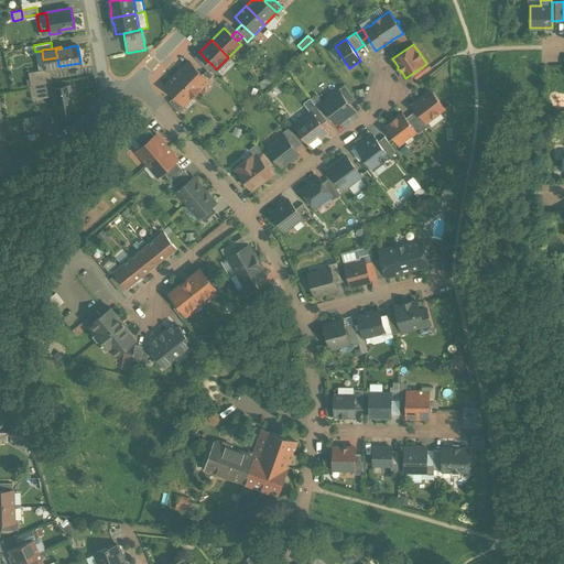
[(43,60),(42,51),(35,52),(38,71),(45,69),(43,60)]
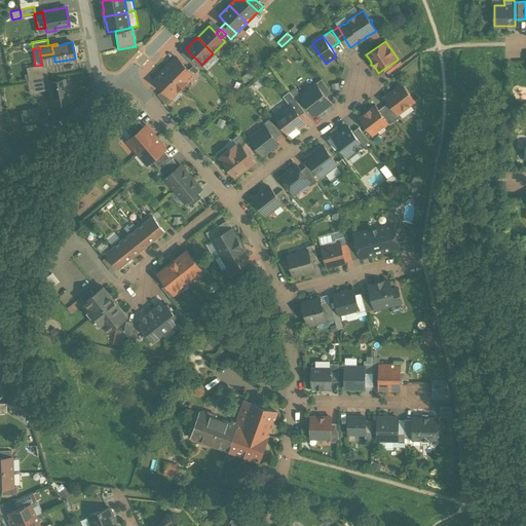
[(53,53),(40,55),(42,65),(42,66),(45,65),(55,63),(55,62),(54,62),(53,53)]
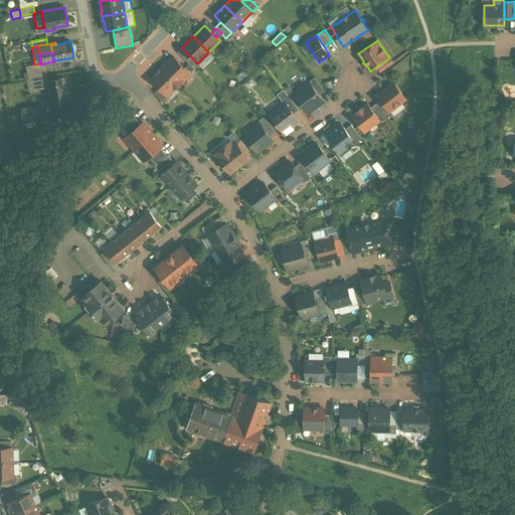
[(188,54),(184,58),(189,63),(189,64),(190,64),(194,59),(188,54)]
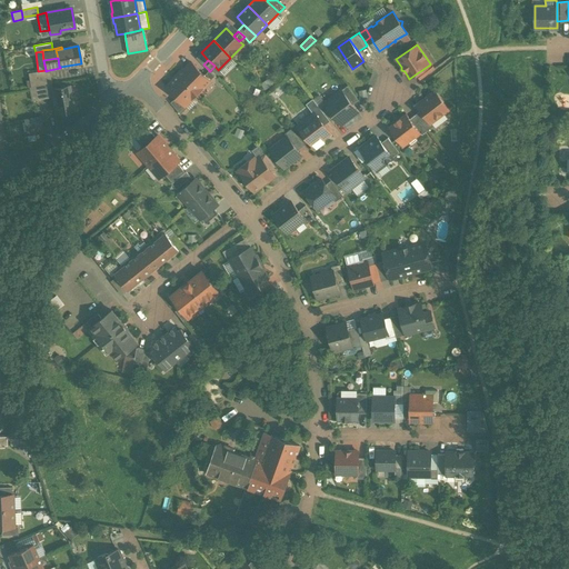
[(205,76),(191,62),(179,75),(198,93),(210,81),(205,76)]
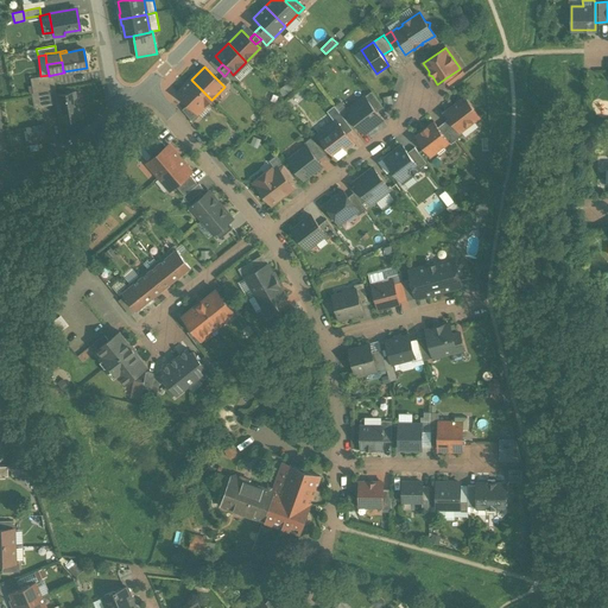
[(460,69),(445,78),(450,84),(464,74),(460,67),(460,68),(460,69)]
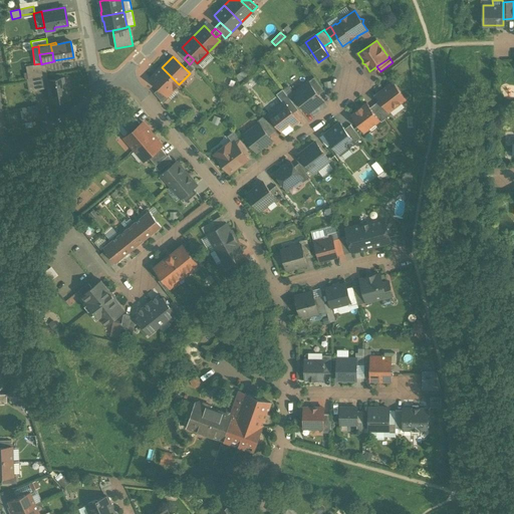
[(194,68),(190,64),(189,64),(189,63),(185,68),(190,73),(194,68)]
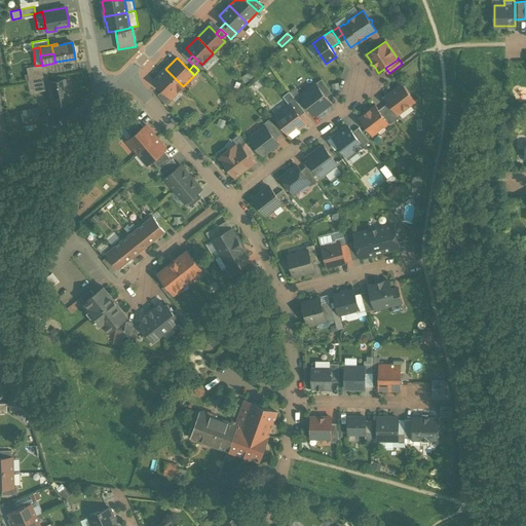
[(46,69),(27,73),(28,81),(47,77),(46,69)]
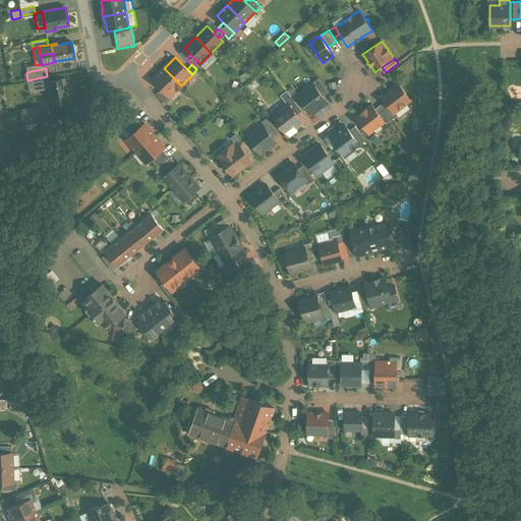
[(181,85),(164,68),(153,79),(162,89),(171,98),(171,97),(170,96),(181,85)]
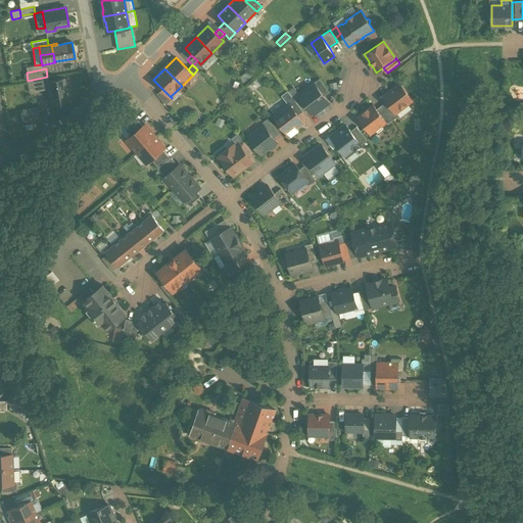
[(47,77),(28,81),(30,93),(49,89),(48,82),(47,77)]
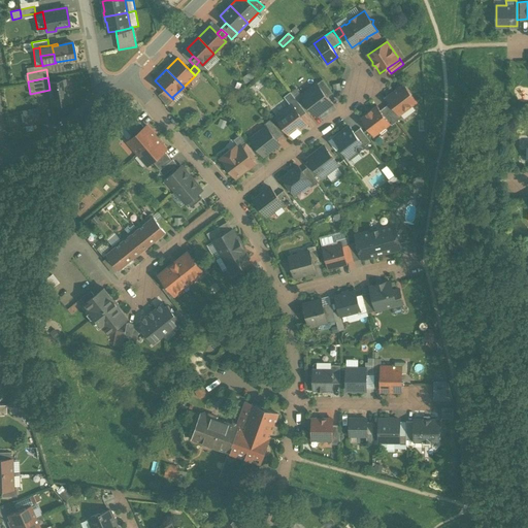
[(333,93),(323,79),(317,84),(327,97),(333,93)]
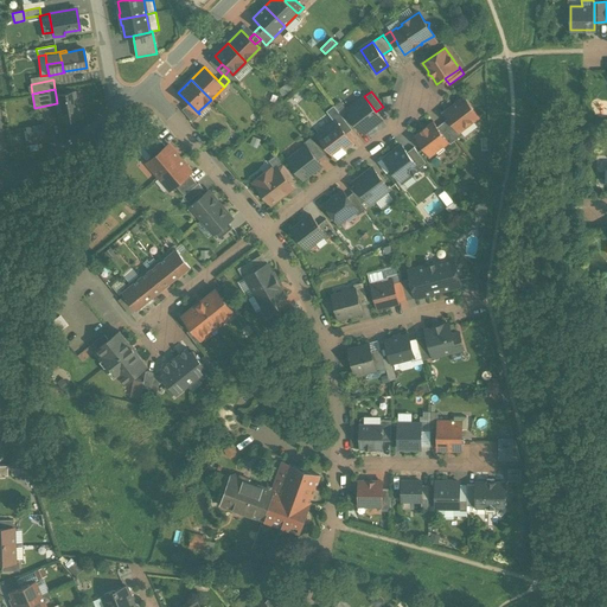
[(72,93),(56,95),(57,103),(59,121),(81,117),(80,107),(76,107),(72,93)]
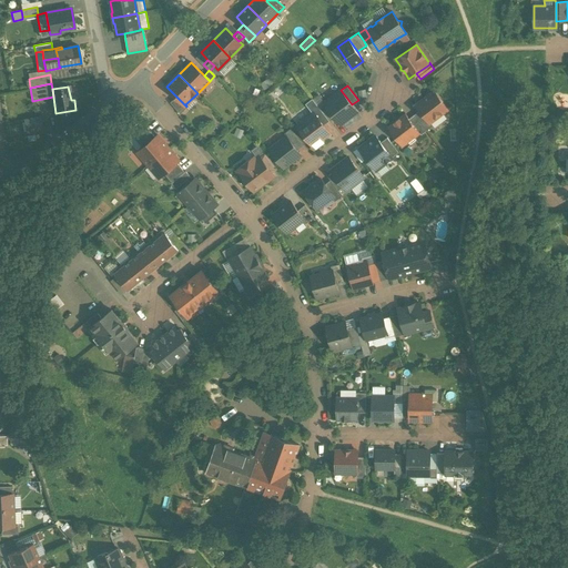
[(341,90),(333,95),(334,98),(325,104),(341,123),(356,111),(352,104),(341,90)]
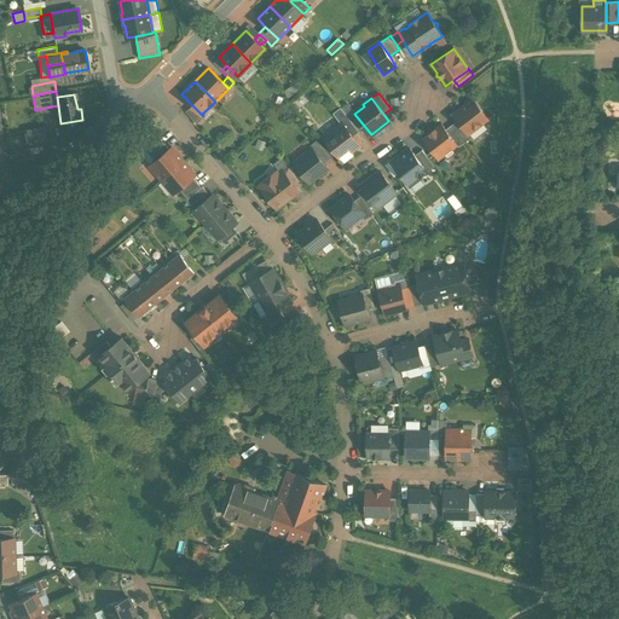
[(473,99),(453,114),(458,120),(468,133),(469,133),(487,119),(473,99)]
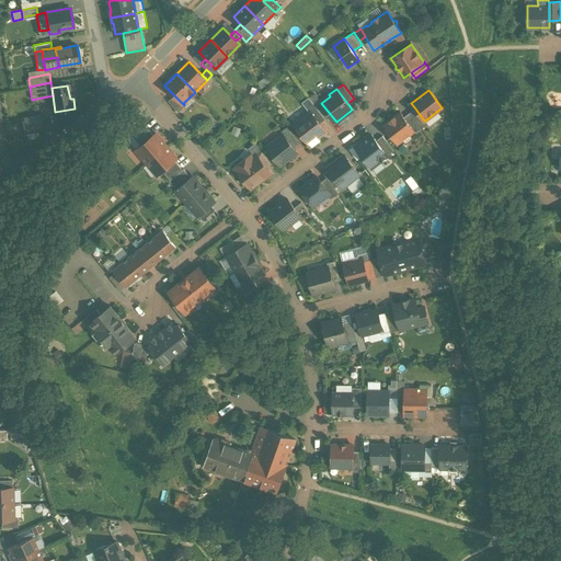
[(184,105),(174,95),(169,101),(178,113),(185,105),(184,104),(184,105)]
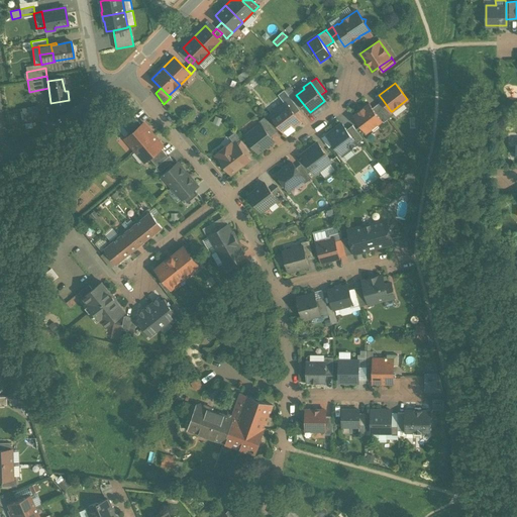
[(285,90),(278,95),(283,101),(290,96),(285,90)]
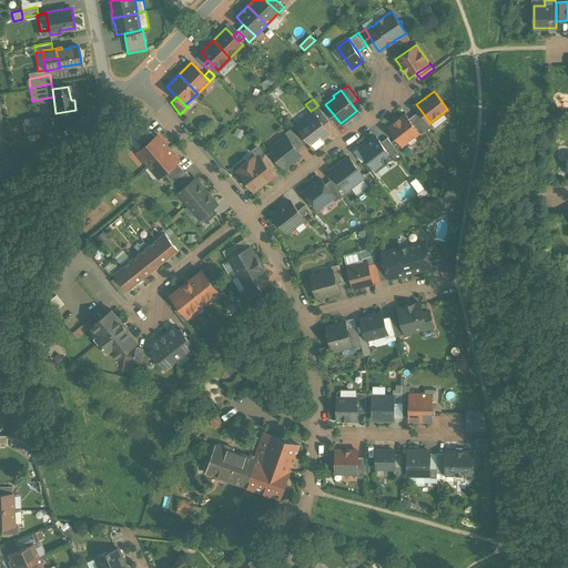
[(330,120),(318,105),(311,111),(311,112),(313,114),(314,113),(324,124),(330,120)]
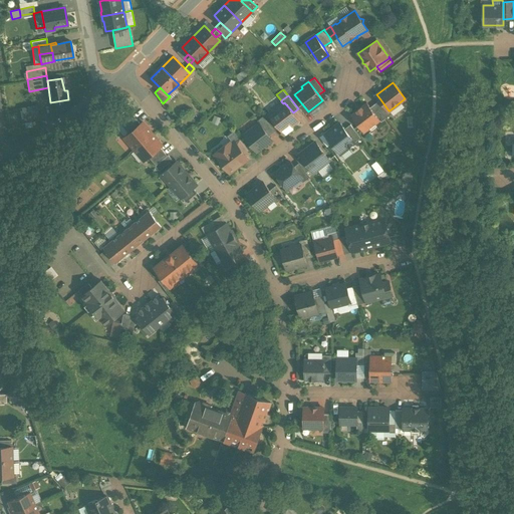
[(389,110),(380,99),(375,103),(387,117),(392,113),(390,110),(389,110)]
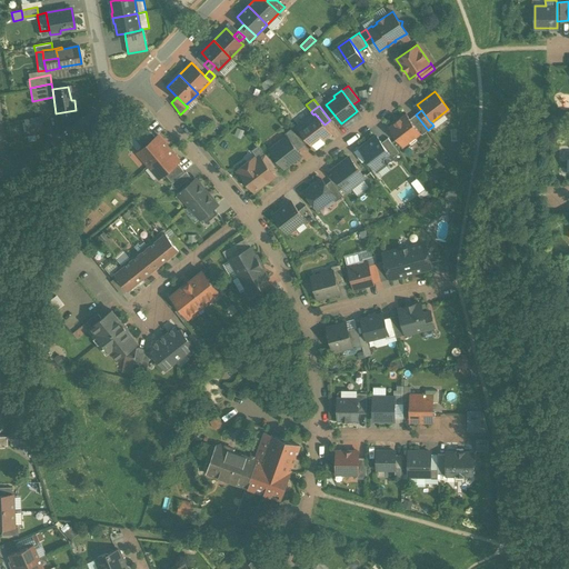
[(325,125),(315,113),(313,115),(298,126),(313,146),(316,149),(325,142),(322,140),(325,138),(326,136),(330,132),(325,125)]
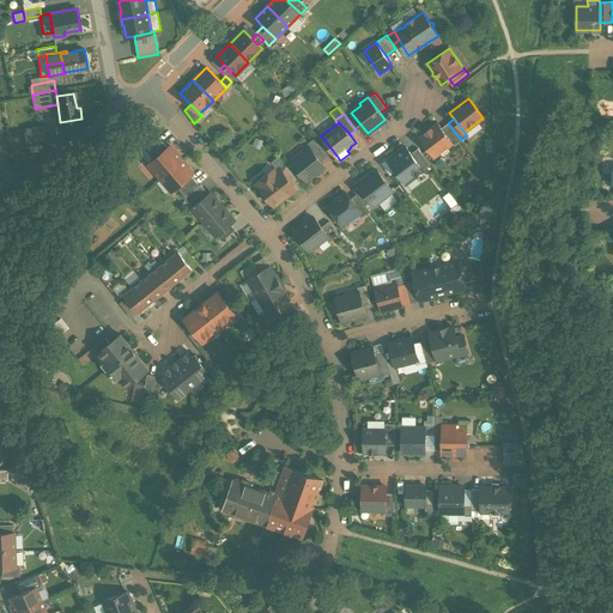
[(437,122),(418,137),(435,158),(441,152),(443,156),(449,151),(447,149),(453,144),(454,143),(442,128),(438,123),(437,122)]
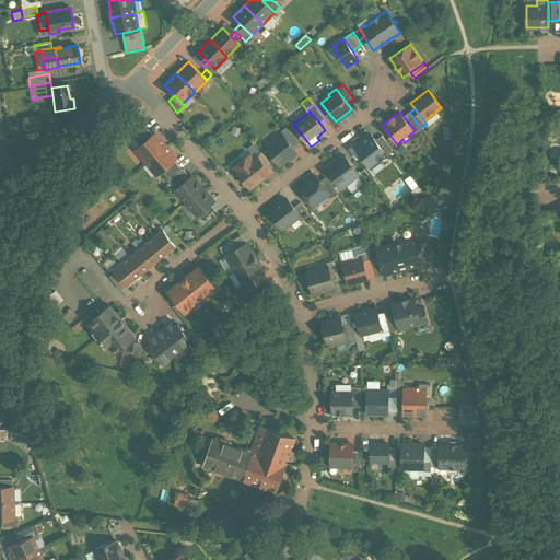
[(421,128),(409,113),(404,117),(415,130),(413,131),(415,132),(421,128)]
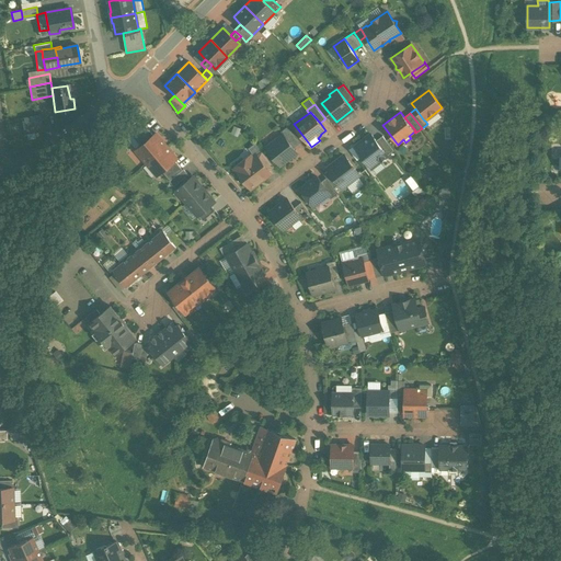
[(39,115),(24,118),(26,133),(42,130),(39,115)]
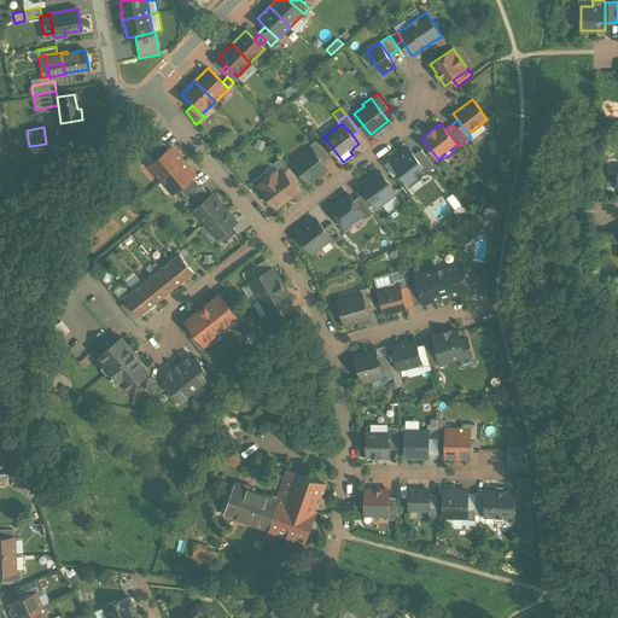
[(152,129),(141,139),(143,140),(145,144),(157,134),(152,129)]
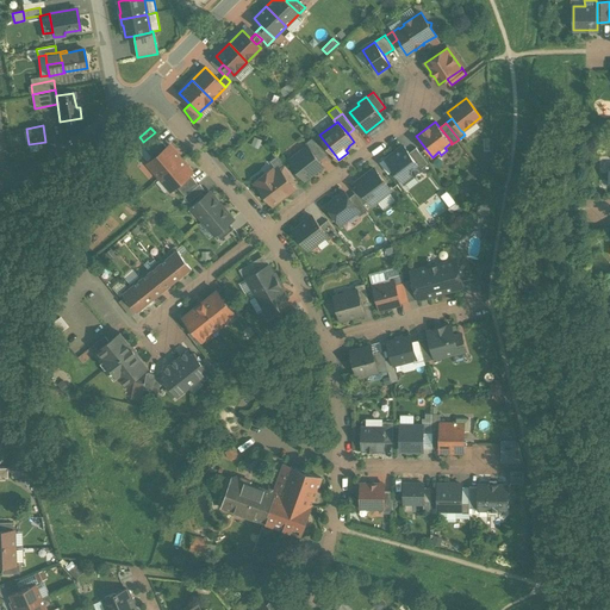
[(159,137),(155,132),(143,142),(148,147),(159,137)]
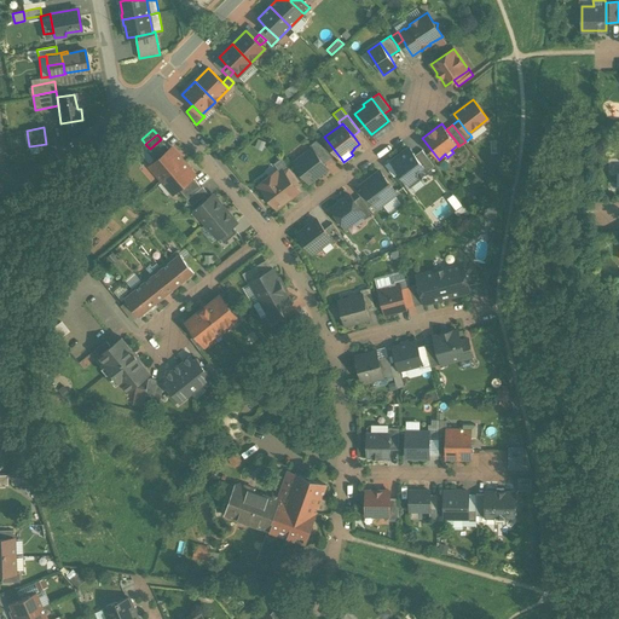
[(150,149),(146,151),(155,161),(169,150),(161,139),(150,149)]
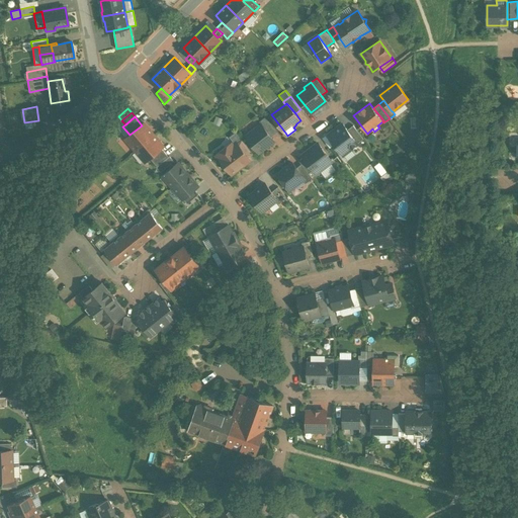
[(125,139),(130,135),(122,126),(125,124),(121,120),(119,117),(112,123),(125,139)]
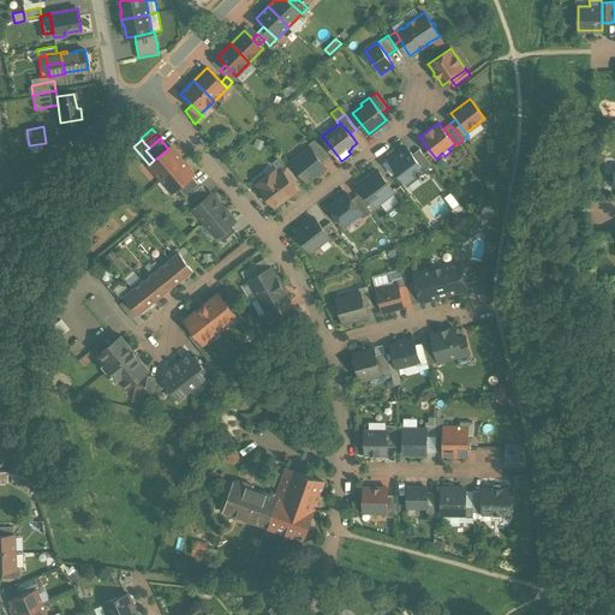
[(315,139),(308,144),(310,148),(314,153),(321,147),(315,139)]
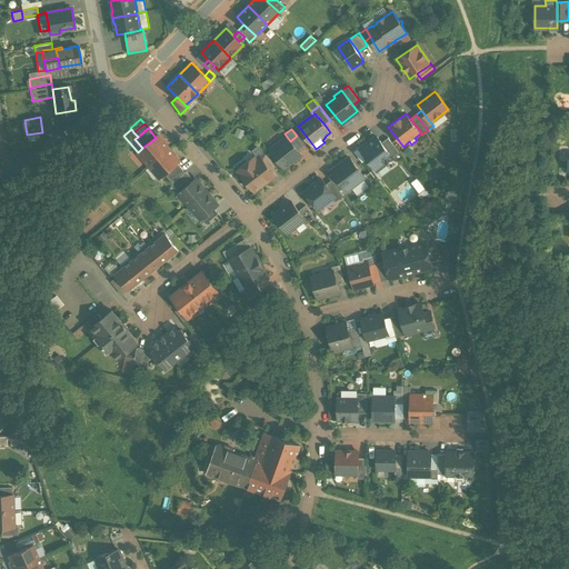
[(142,148),(138,152),(149,166),(169,148),(158,136),(156,138),(142,148)]
